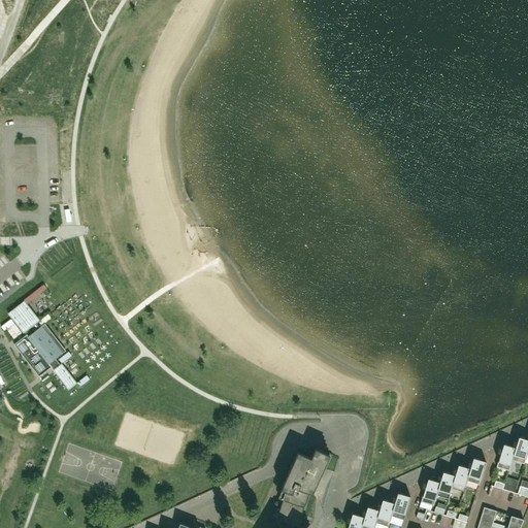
[(23,333),(24,332),(26,334),(28,336),(39,327),(36,323),(39,321),(24,301),(8,314),(23,333)]
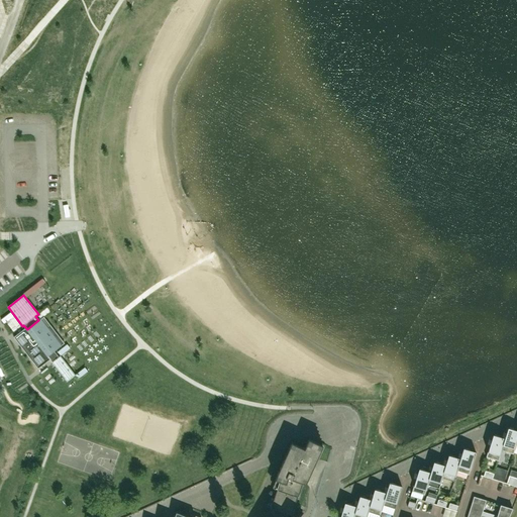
[(10,312),(0,319),(4,323),(6,322),(13,331),(21,325),(10,312)]
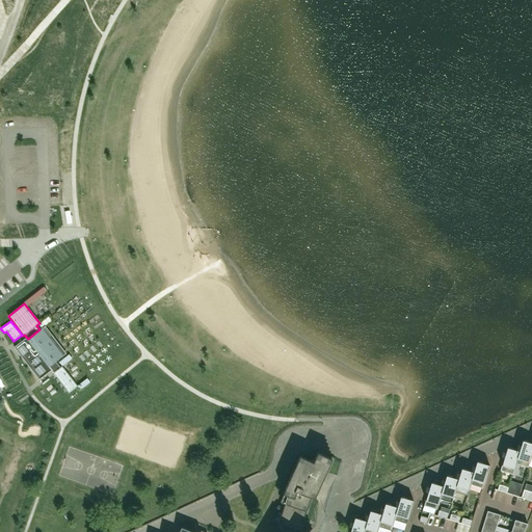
[(21,351),(42,377),(52,370),(49,367),(55,362),(63,355),(56,346),(43,329),(46,327),(46,326),(45,326),(40,329),(28,339),(26,337),(14,347),(19,353),(21,351)]
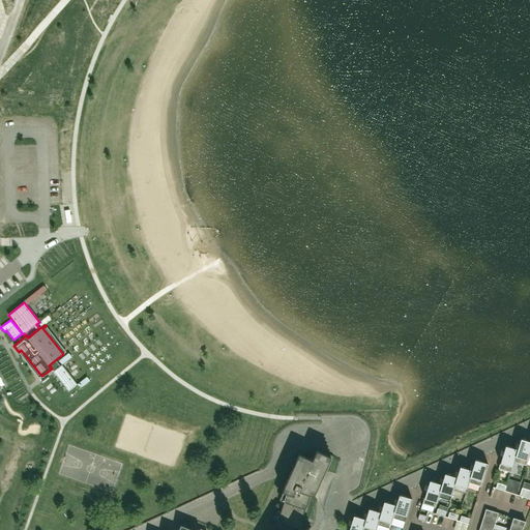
[(68,353),(59,360),(62,364),(71,357),(68,353)]
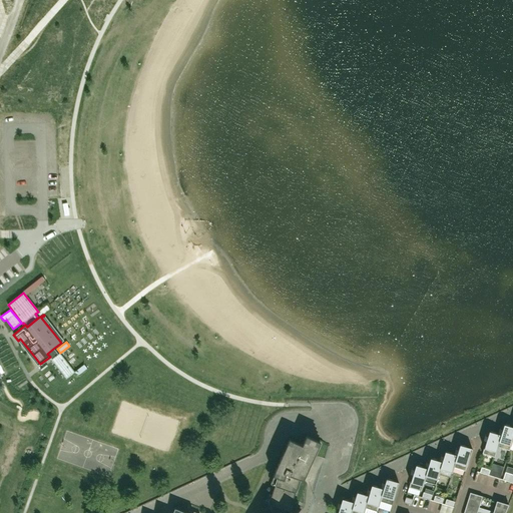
[(58,354),(53,349),(47,354),(50,357),(52,359),(51,360),(66,379),(74,372),(59,353),(58,354)]
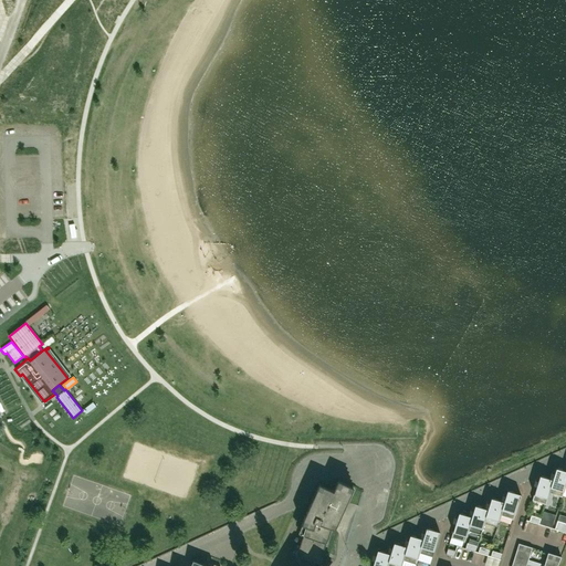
[(93,402),(83,410),(86,415),(96,407),(93,402)]
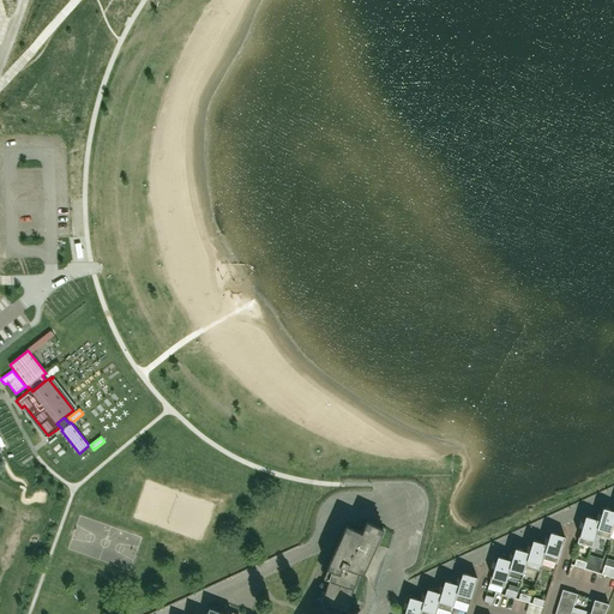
[(611,533),(613,522),(613,511),(603,509),(599,521),(600,521),(595,535),(596,535),(609,540),(612,533),(611,533)]
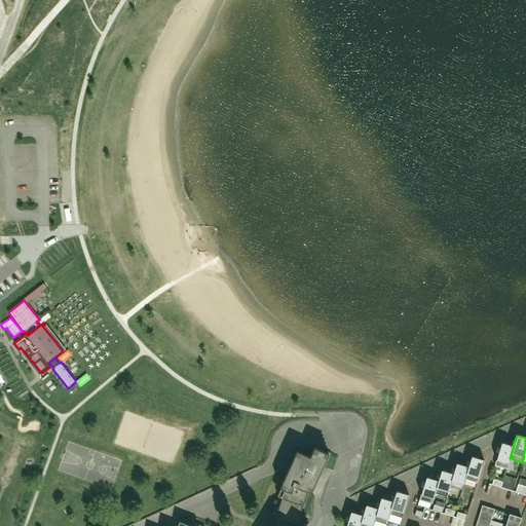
[(514,446),(513,446),(501,442),(494,465),(506,468),(511,458),(510,458),(514,446)]
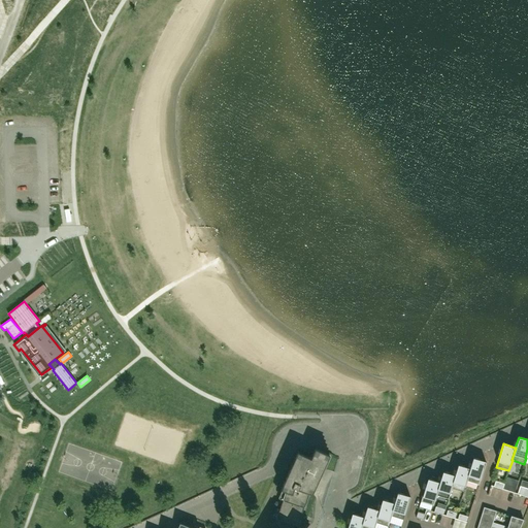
[(312,493),(315,486),(311,484),(312,482),(317,484),(321,474),(330,455),(316,449),(310,458),(298,488),(312,493)]
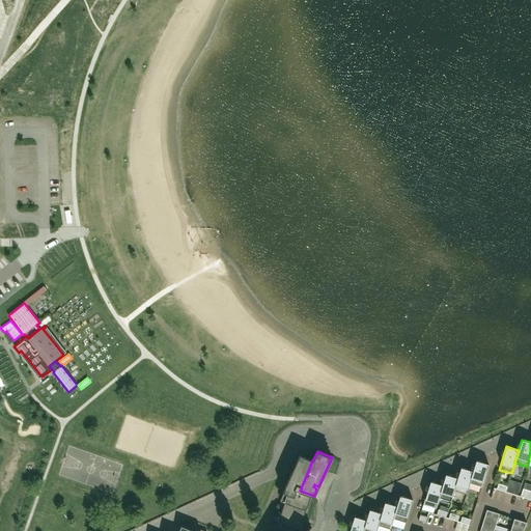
[(300,491),(312,460),(300,454),(292,470),(291,472),(285,485),(300,491)]
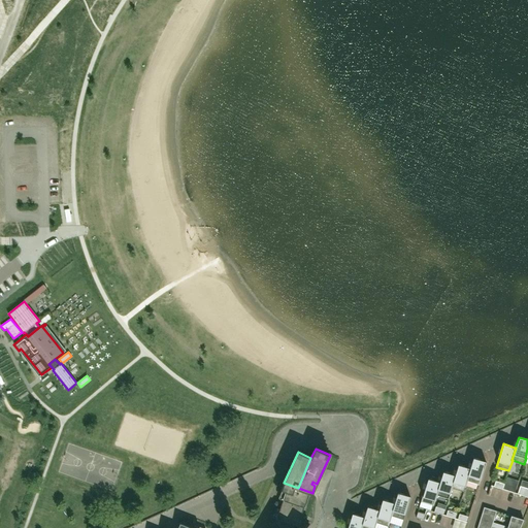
[(479,485),(486,462),(473,458),(469,468),(470,468),(466,481),(467,481),(479,485)]
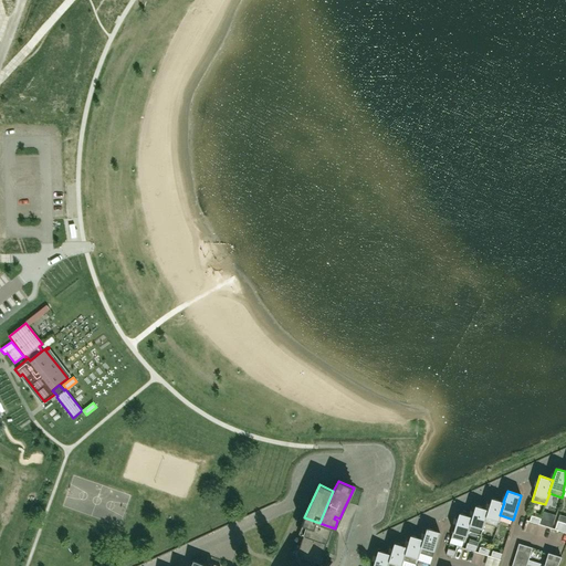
[(504,502),(503,502),(491,499),(488,510),(484,523),(496,527),(501,515),(500,515),(504,502)]
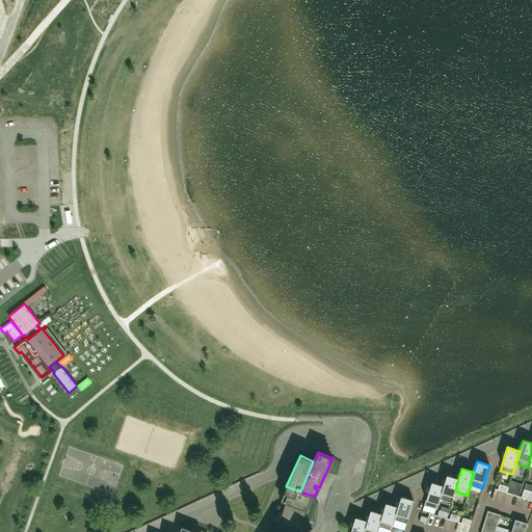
[(458,479),(446,475),(443,486),(444,486),(440,499),(452,502),(455,491),(458,479)]
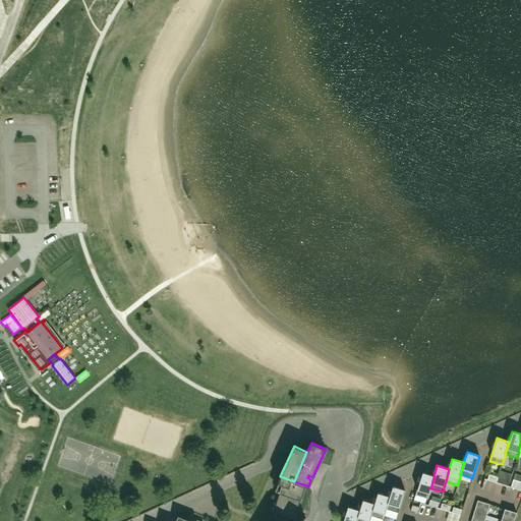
[(435,476),(433,476),(422,472),(415,495),(427,499),(430,488),(435,476)]
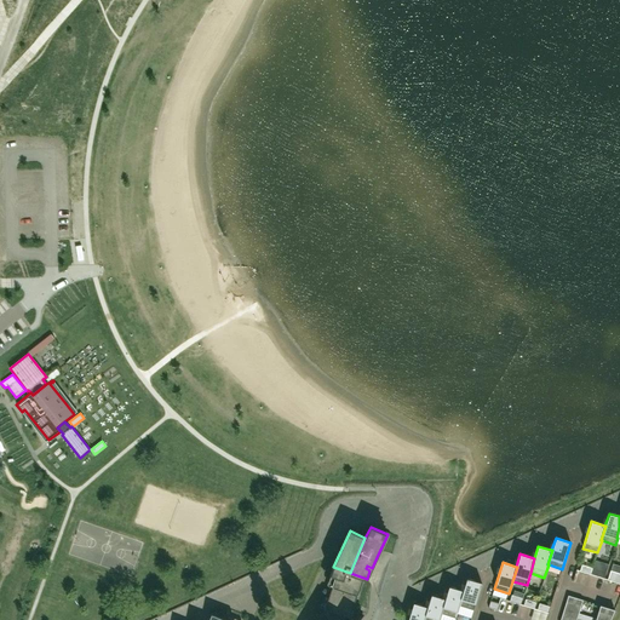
[(361,597),(367,579),(350,573),(333,567),(327,585),(361,597)]
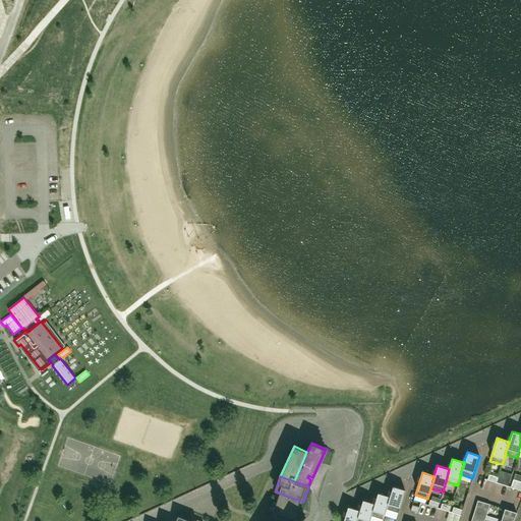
[(518,489),(520,481),(513,479),(511,487),(518,489)]
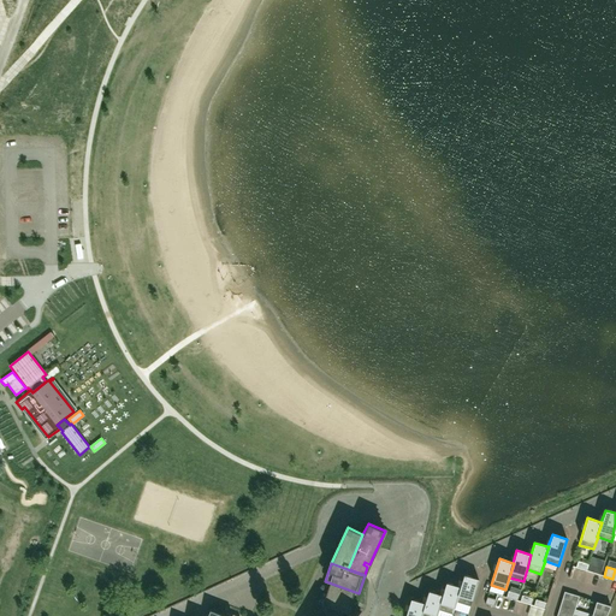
[(471,606),(479,579),(463,575),(460,587),(461,587),(456,602),(471,606)]
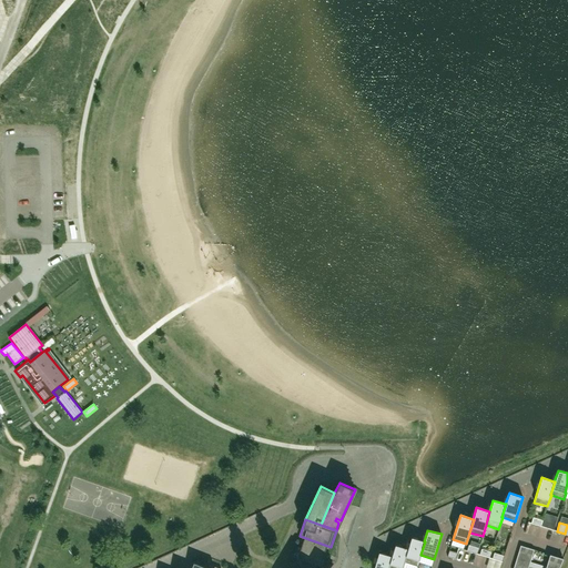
[(326,557),(331,547),(300,536),(296,546),(296,547),(326,557)]
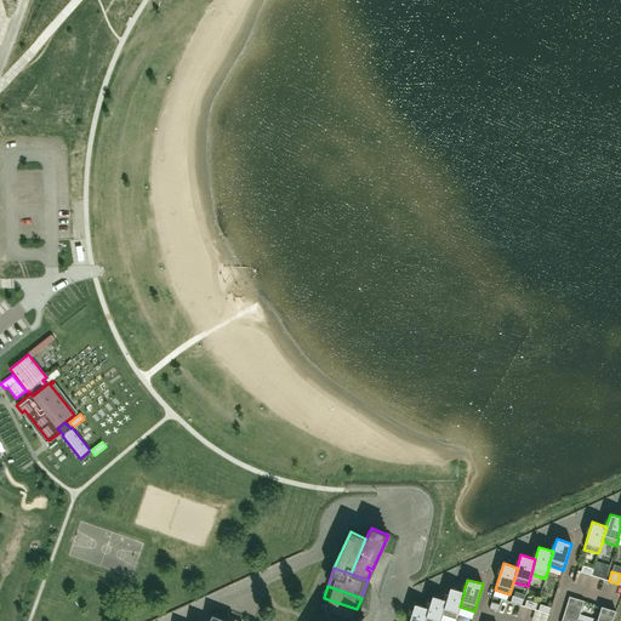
[(465,592),(463,592),(450,587),(445,600),(446,600),(440,620),(454,620),(455,619),(456,619),(460,607),(465,592)]
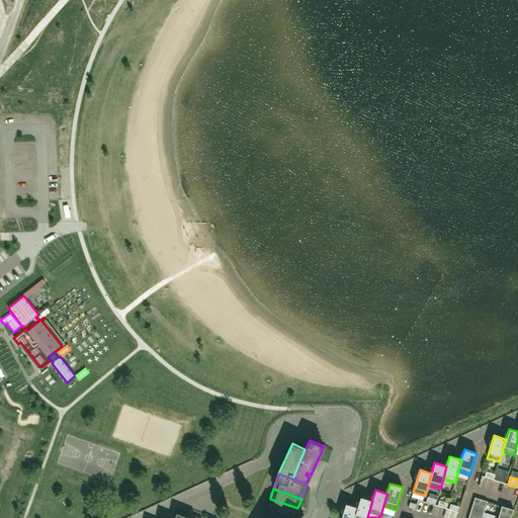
[(372,501),(371,501),(360,497),(357,507),(357,508),(353,517),(366,517),(367,517),(372,501)]
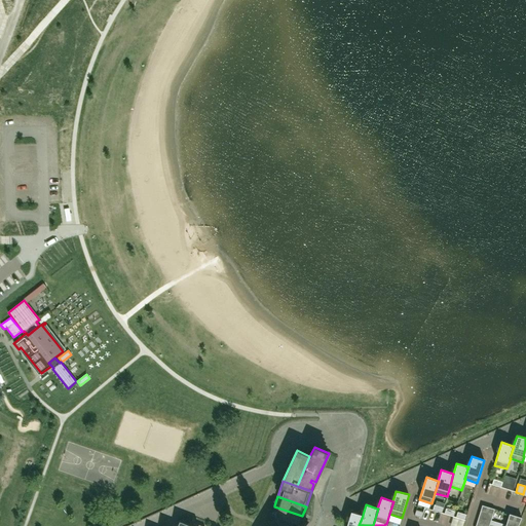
[(505,525),(491,520),(494,509),(482,505),(475,525),(489,525),(490,524),(495,525),(518,525),(521,518),(509,514),(505,525)]
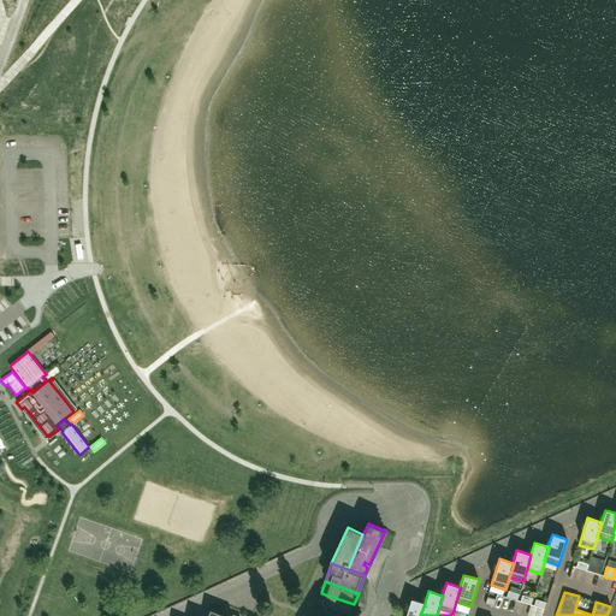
[(354,604),(321,593),(317,604),(324,606),(343,612),(348,615),(349,614),(350,615),(354,604)]
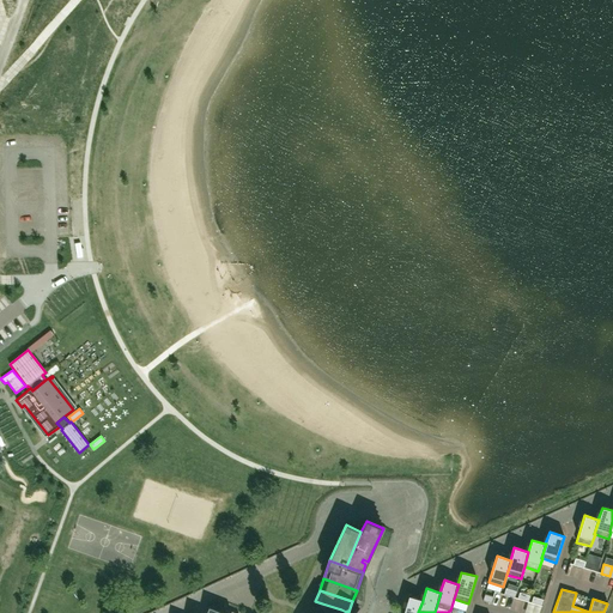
[(418,612),(423,601),(423,600),(408,596),(402,612),(418,612)]
